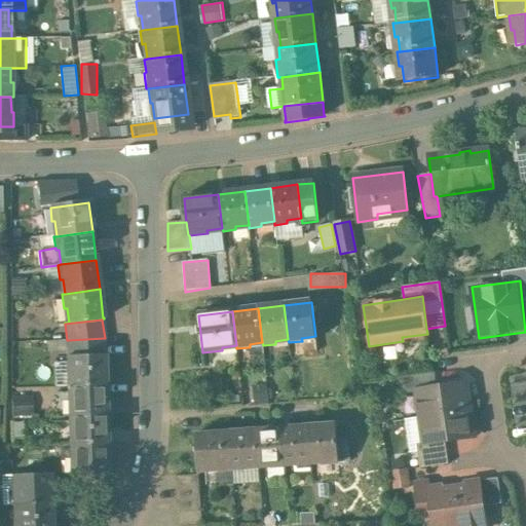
[(105,338),(68,340),(69,357),(70,358),(104,355),(105,338)]
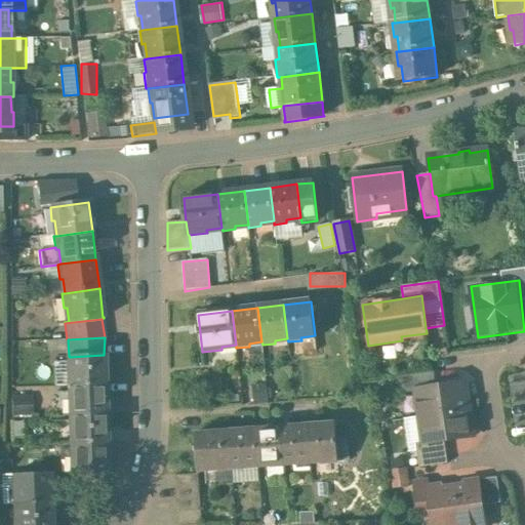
[(64,340),(48,341),(49,353),(65,352),(64,340)]
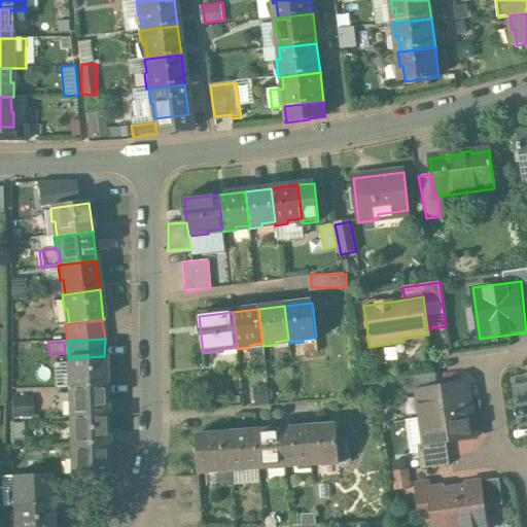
[(104,356),(70,358),(69,357),(66,358),(66,359),(67,359),(68,373),(71,373),(71,388),(105,387),(104,357),(106,357),(105,356),(104,356)]
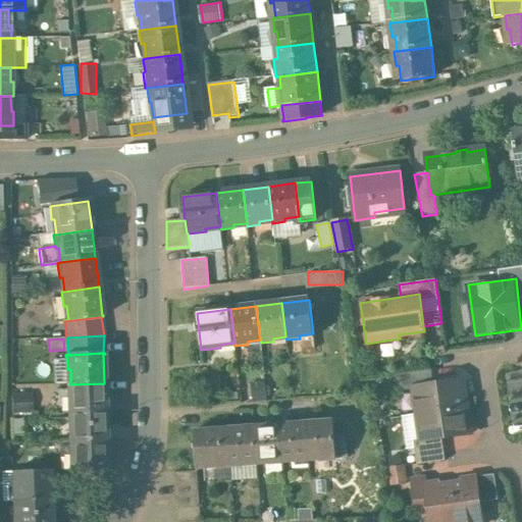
[(431,370),(395,376),(398,392),(414,389),(414,388),(433,385),(431,370)]
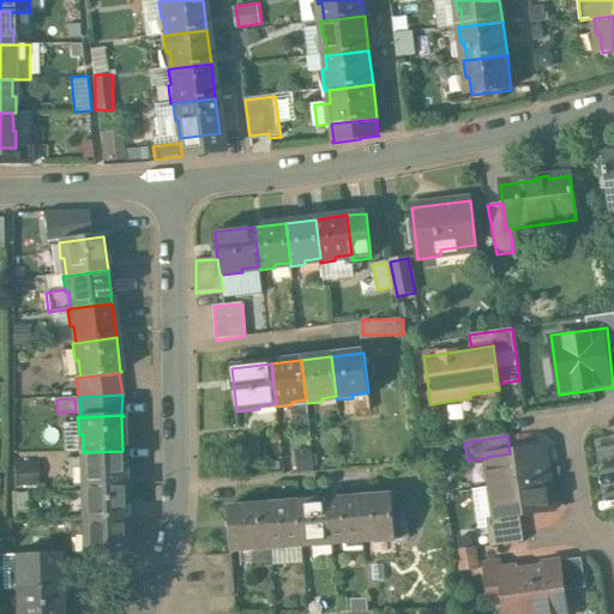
[(510,453),(487,457),(487,458),(492,488),(545,480),(543,467),(546,467),(543,449),(510,453)]
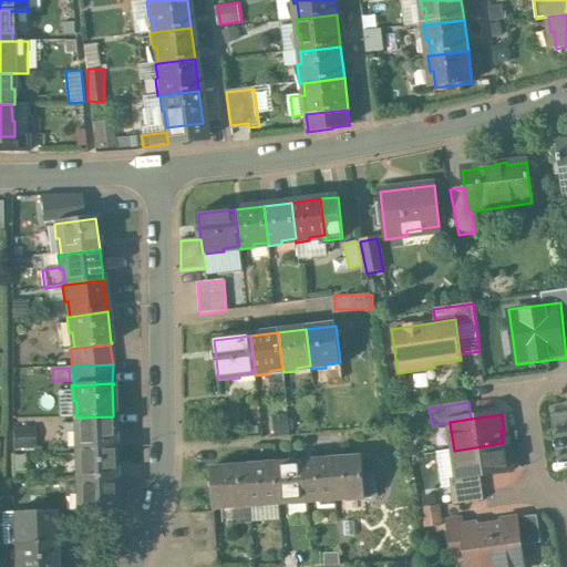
[(76,418),(73,418),(73,432),(76,432),(76,449),(113,447),(113,416),(76,418)]
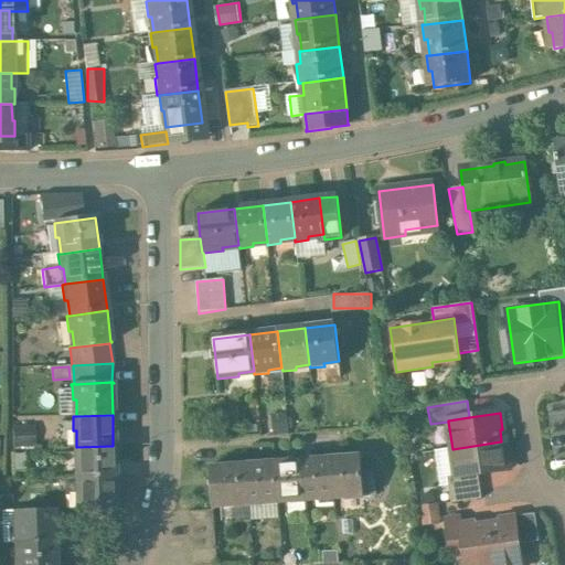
[(501,441),(452,449),(456,476),(456,477),(478,475),(509,469),(507,452),(503,454),(501,441)]
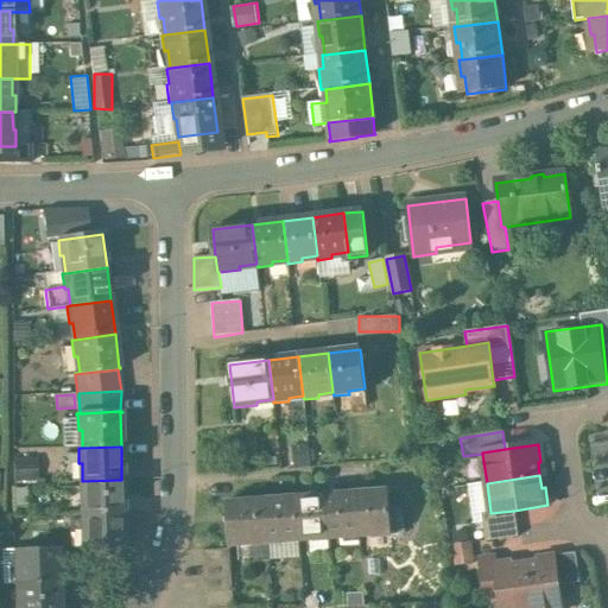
[(82,481),(78,482),(80,498),(82,496),(83,515),(122,514),(121,480),(82,481)]
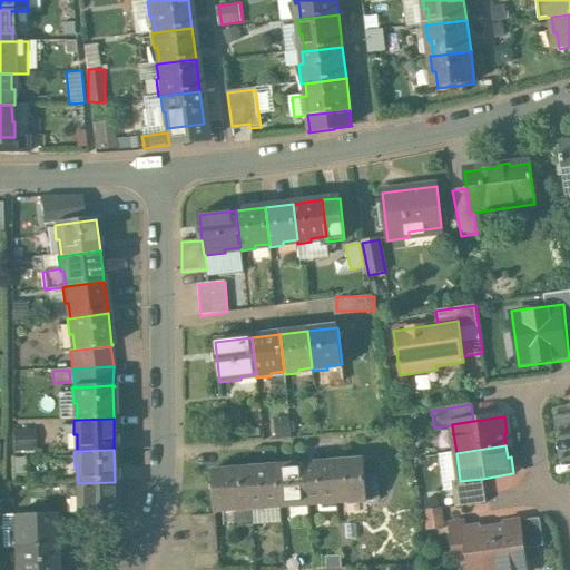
[(363,459),(334,461),(336,498),(337,502),(351,501),(350,498),(366,497),(363,459)]
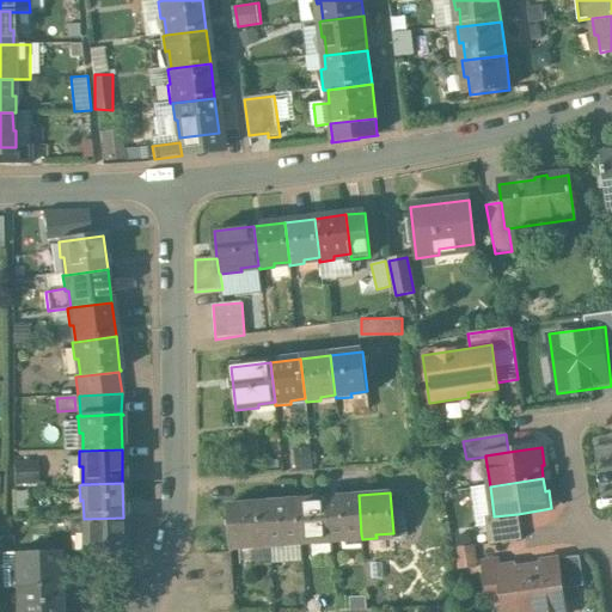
[(359,495),(329,497),(331,537),(332,542),(347,540),(346,537),(361,534),(359,495)]
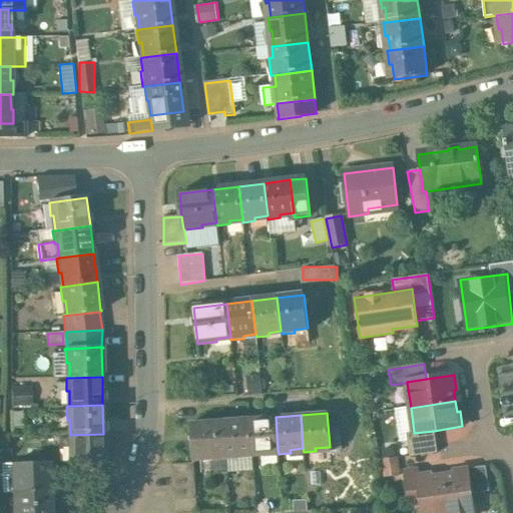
[(276,417),(250,418),(252,452),(253,456),(265,455),(265,451),(278,450),(276,417)]
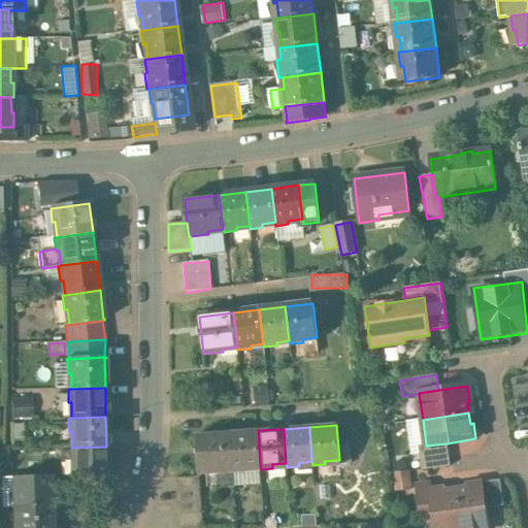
[(258,430),(231,432),(233,467),(234,470),(248,469),(246,466),(260,465),(258,430)]
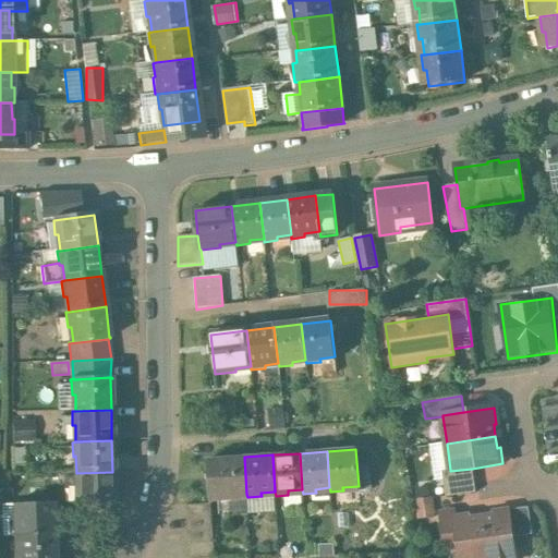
[(244,457),(208,460),(210,499),(231,498),(231,495),(246,494),(244,457)]
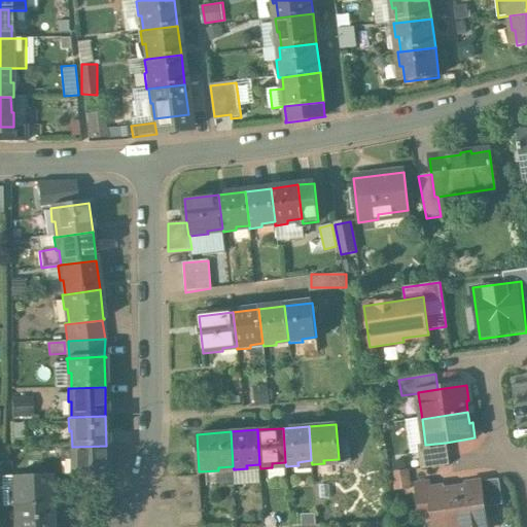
[(446,443),(425,445),(425,444),(417,445),(421,469),(449,465),(446,443)]
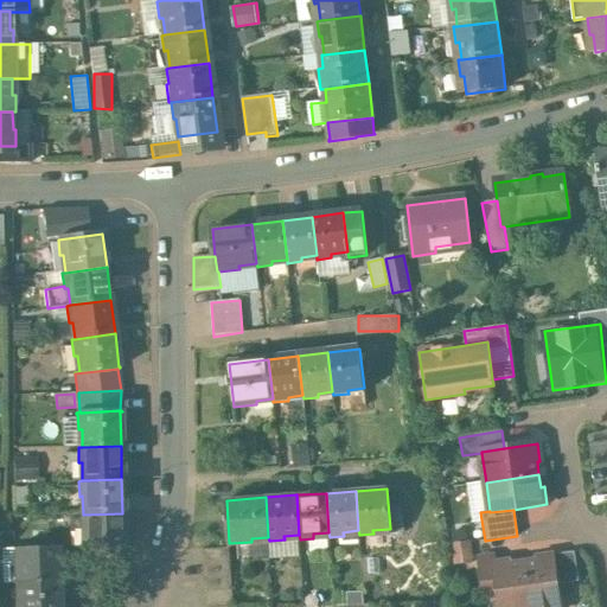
[(83,515),(80,515),(80,531),(83,531),(84,549),(123,548),(122,513),(83,515)]
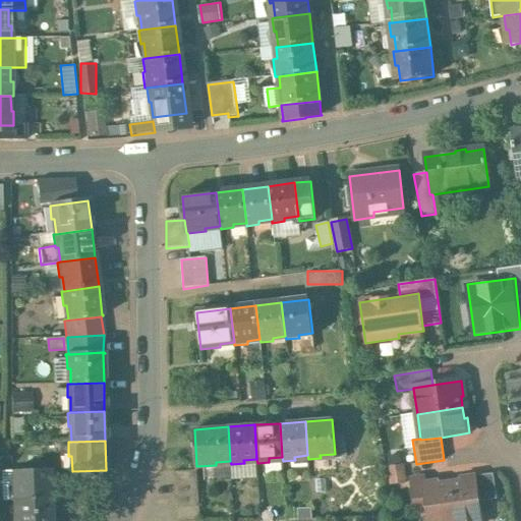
[(402,466),(390,468),(392,482),(404,480),(402,466)]
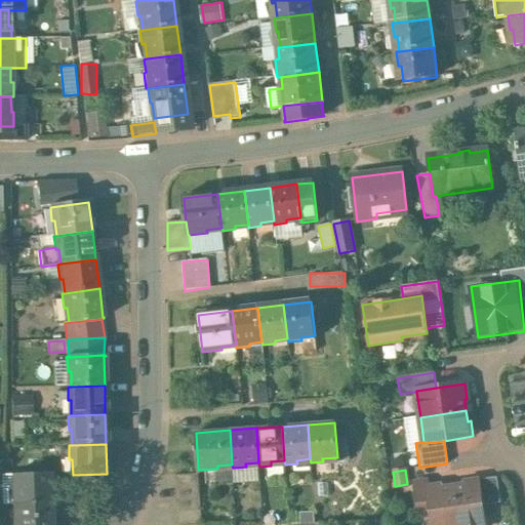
[(49,474),(11,475),(12,491),(16,491),(16,505),(51,502),(49,474)]
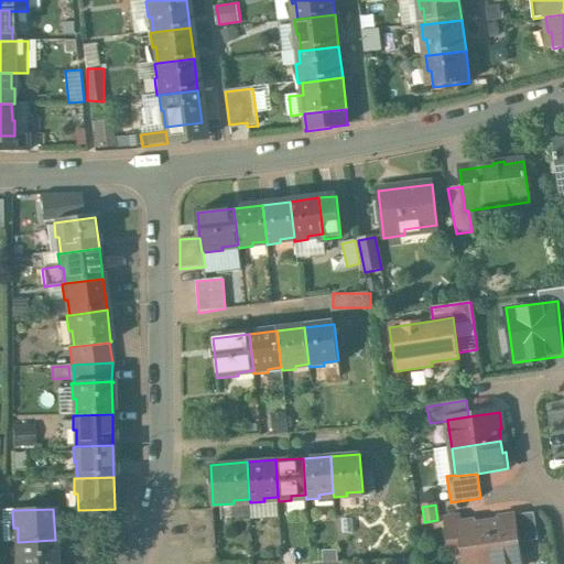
[(214,509),(188,511),(188,523),(214,522),(214,509)]
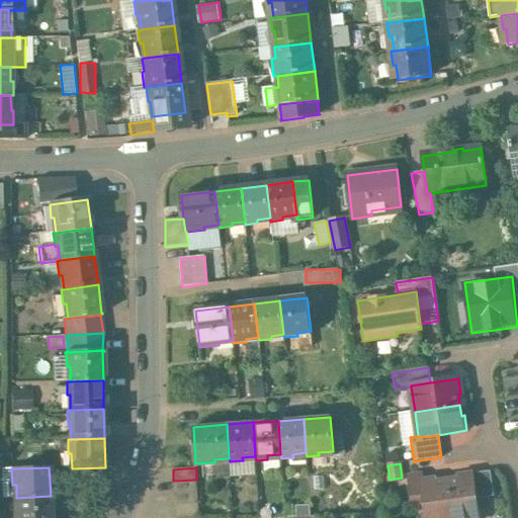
[(491,471),(472,473),(477,499),(494,497),(491,471)]
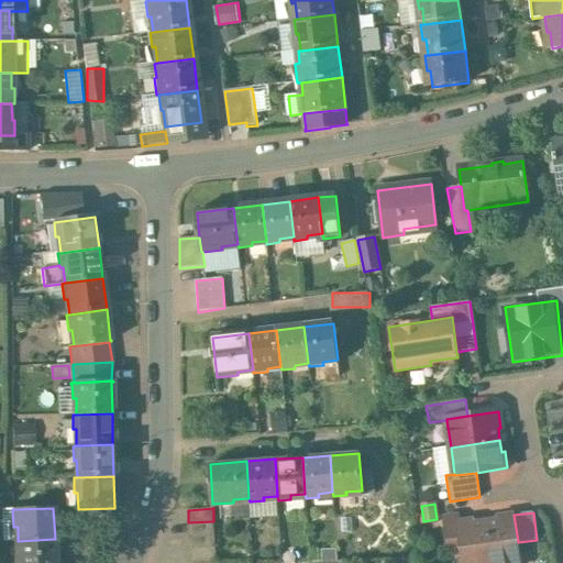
[(514,515),(497,517),(498,520),(486,522),(492,562),(520,562),(518,542),(514,515)]
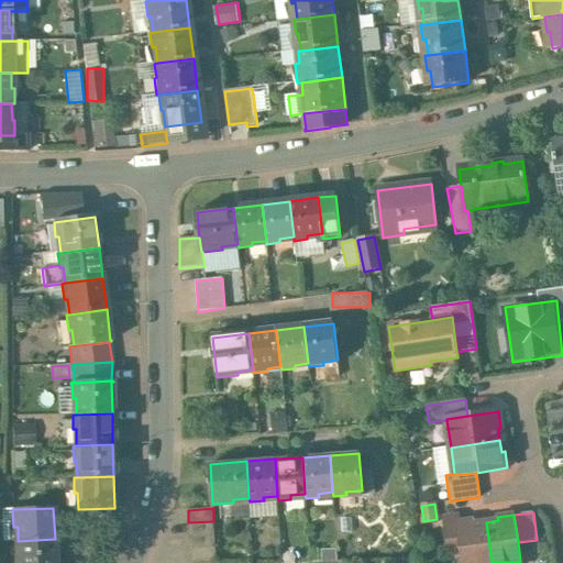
[(474,520),(460,522),(459,517),(443,519),(446,540),(460,538),(463,562),(492,562),(486,522),(474,523),(474,520)]
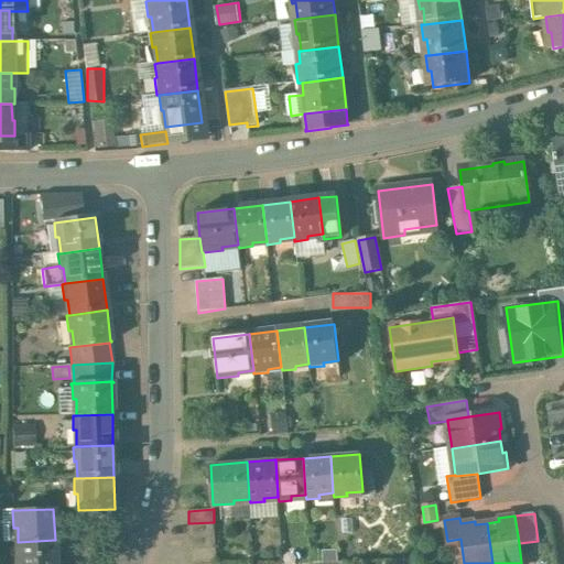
[(214,522),(188,523),(190,537),(215,534),(214,522)]
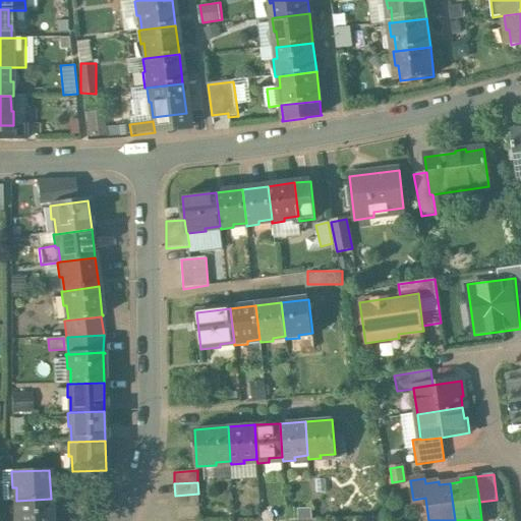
[(198,494),(175,496),(176,508),(199,506),(198,494)]
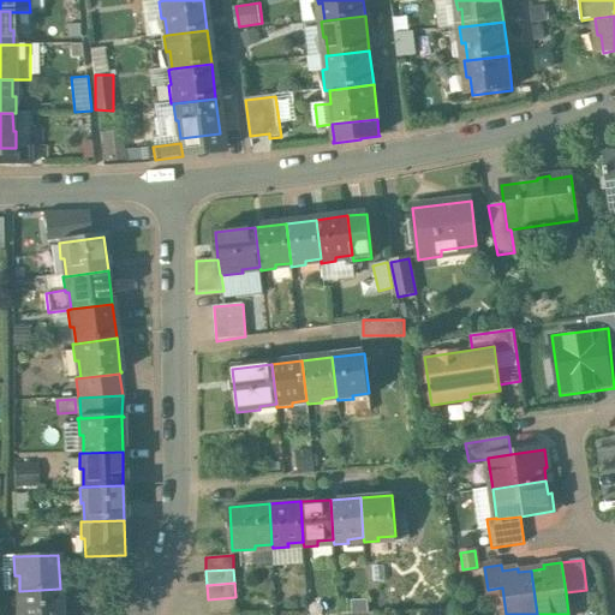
[(19,591),(16,591),(17,608),(21,608),(21,614),(61,614),(60,589),(19,591)]
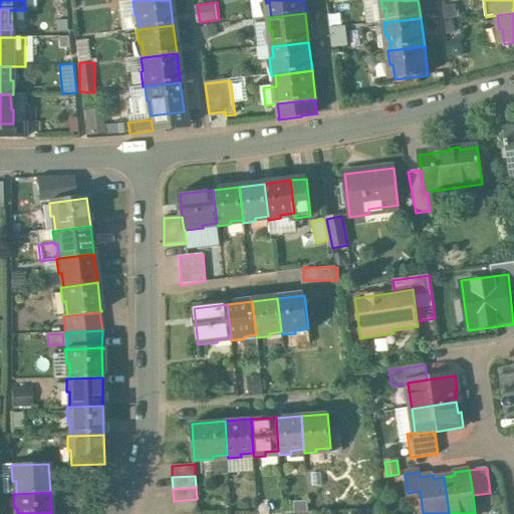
[(197,499),(174,501),(175,513),(198,511),(197,499)]
